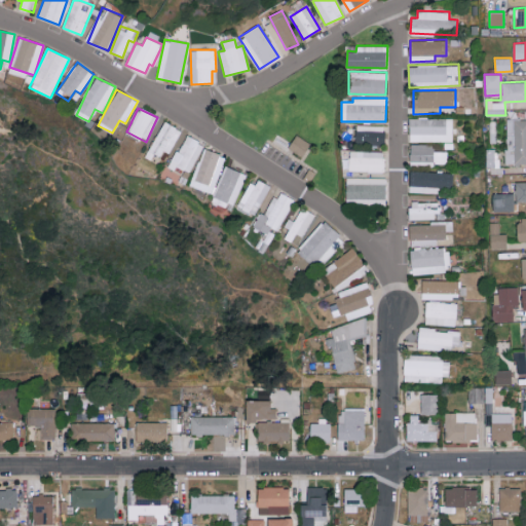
[(453,118),(409,118),(409,141),(452,142),(453,118)]
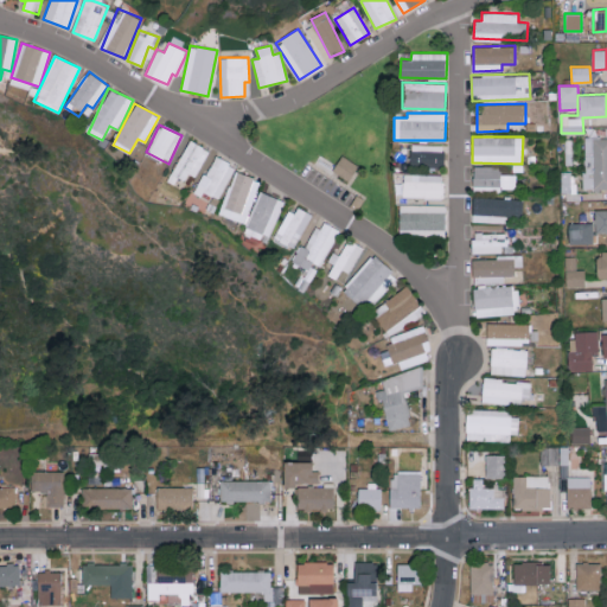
[(606,189),(606,136),(583,138),(585,190),(606,189)]
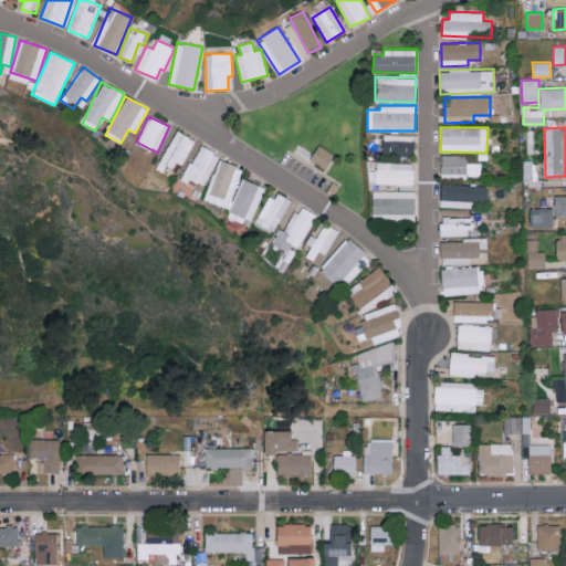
[(160,163),(176,171),(194,139),(178,130),(160,163)]
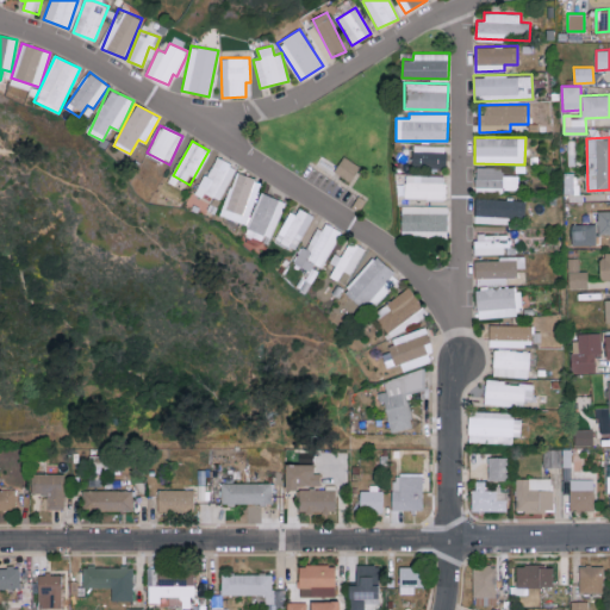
[(447,145),(412,144),(412,166),(446,167),(447,145)]
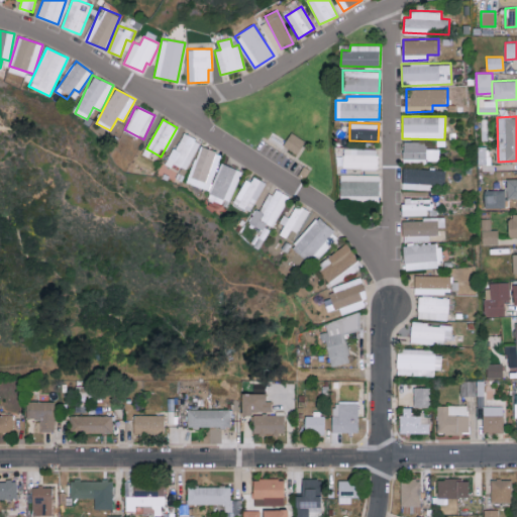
[(186,171),(200,140),(181,132),(168,163),(186,171)]
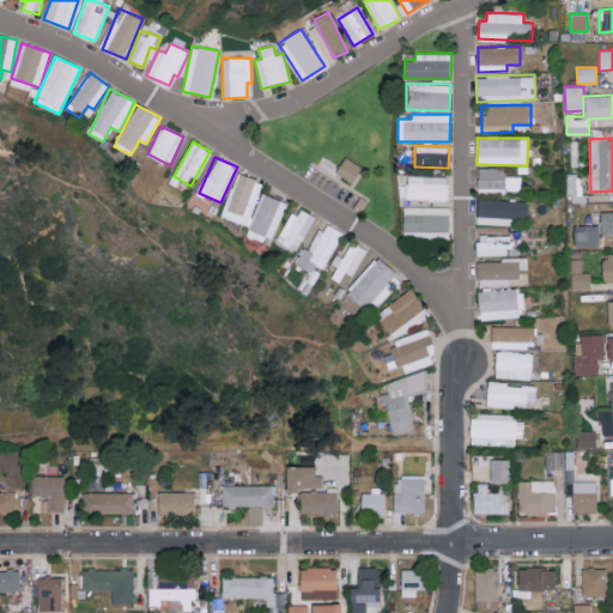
[(363,168),(345,157),(335,173),(352,183),(363,168)]
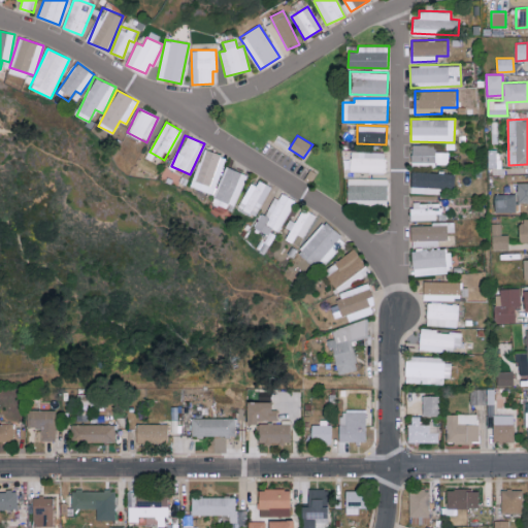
[(411,162),(449,163),(449,152),(434,152),(434,144),(411,144),(411,162)]
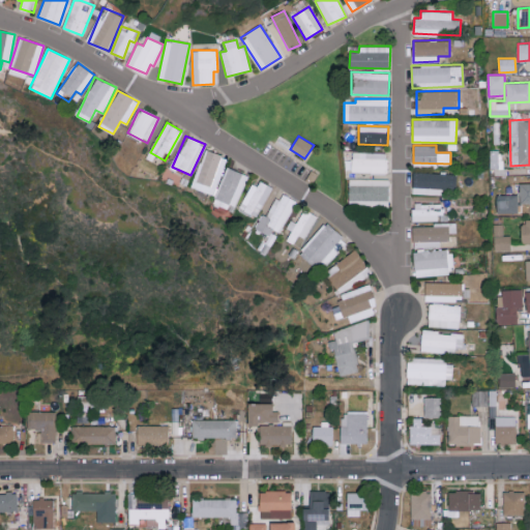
[(205,192),(206,186),(215,189),(226,157),(204,150),(192,187),(205,192)]
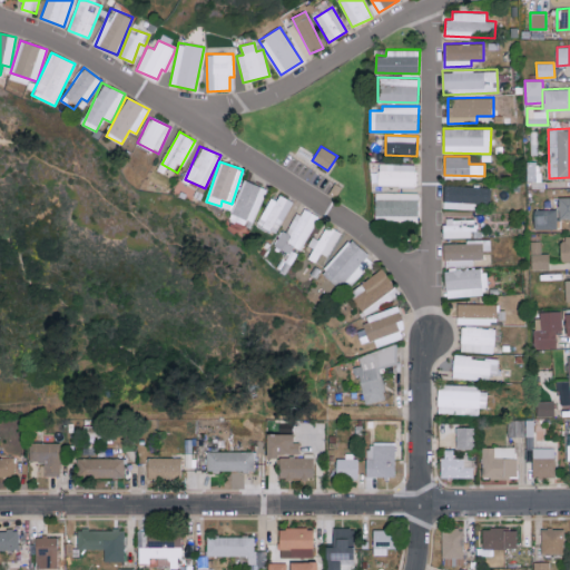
[(379,185),(415,186),(416,164),(379,163),(379,185)]
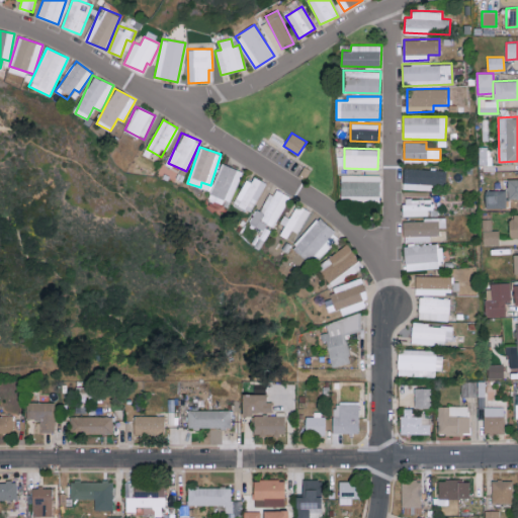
[(209,193),(230,201),(243,172),(223,163),(209,193)]
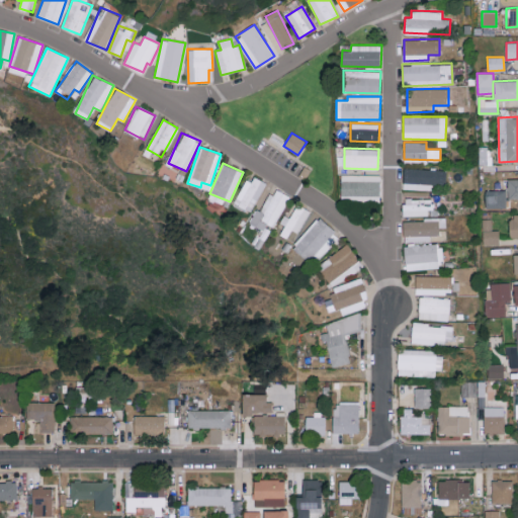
[(403,189),(433,190),(433,183),(445,183),(445,169),(404,168),(403,189)]
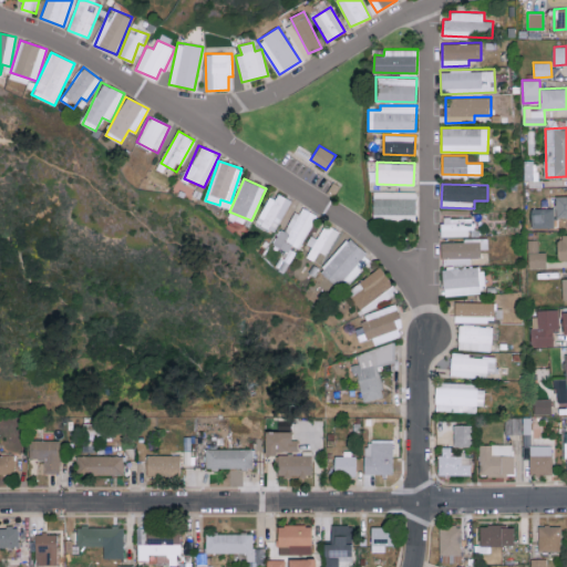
[(291,200),(274,191),(257,223),(275,233),(291,200)]
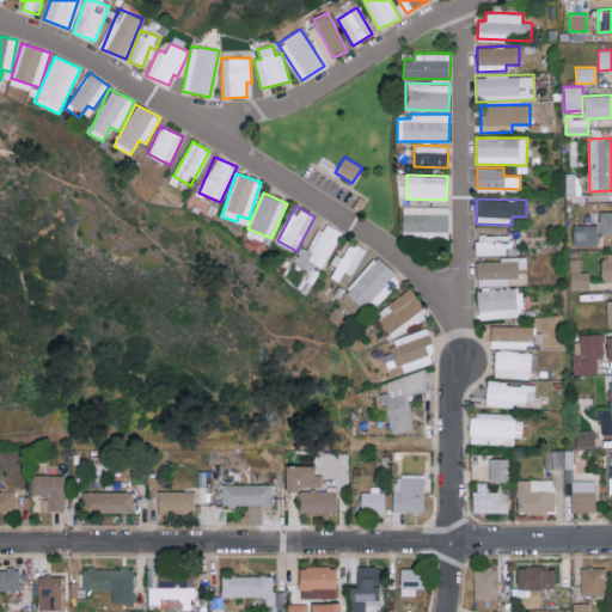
[(402,237),(448,238),(450,207),(403,206),(402,237)]
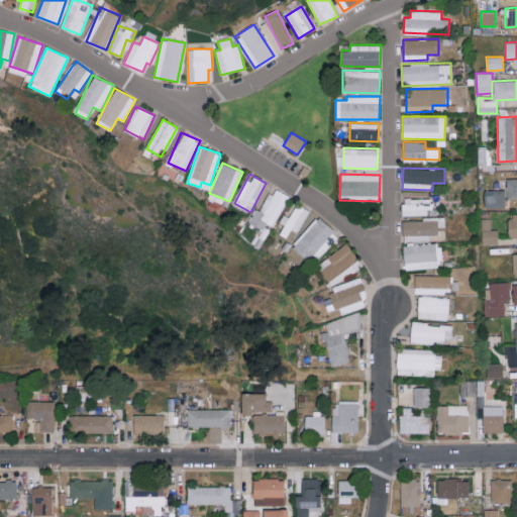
[(494,198),(516,198),(516,178),(506,179),(506,190),(494,189),(494,198)]
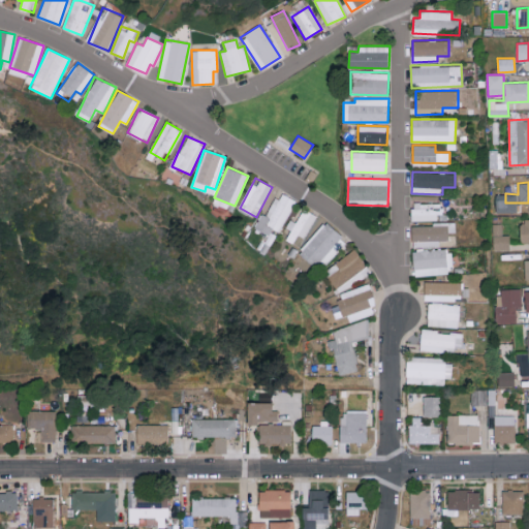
[(440,203),(411,203),(411,220),(440,220),(440,203)]
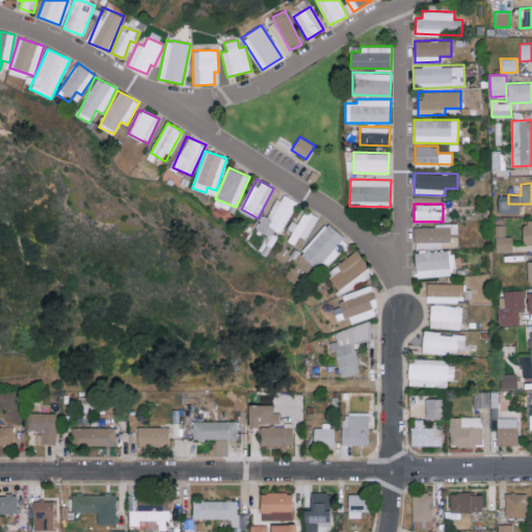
[(285,240),(294,245),(299,236),(306,239),(318,217),(306,210),(297,224),(294,222),(285,240)]
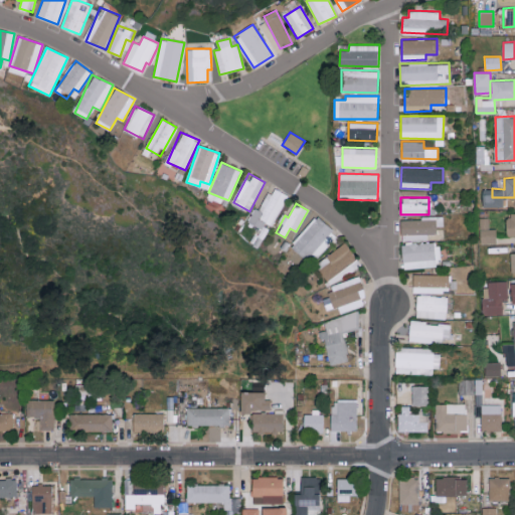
[(337,234),(317,216),(290,244),(310,264),(337,234)]
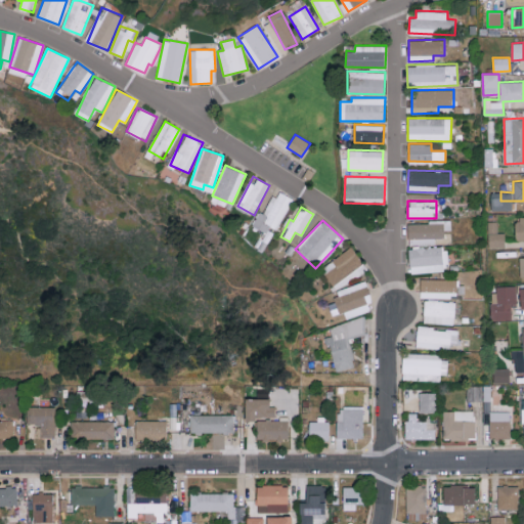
[(505,247),(505,232),(497,232),(497,222),(488,222),(488,248),(505,247)]
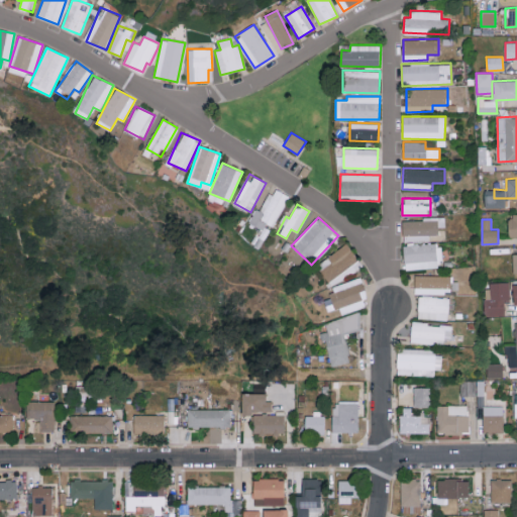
[(404,245),(404,269),(442,268),(441,243),(404,245)]
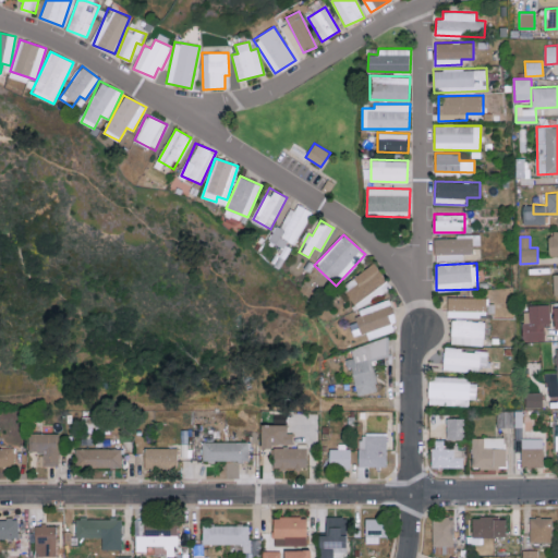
[(390,289),(375,264),(341,283),(355,308),(390,289)]
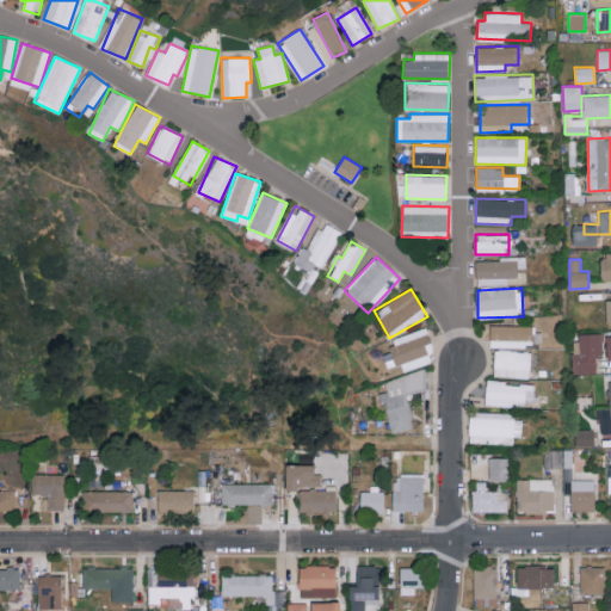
[(491,346),(534,347),(534,326),(491,325),(491,346)]
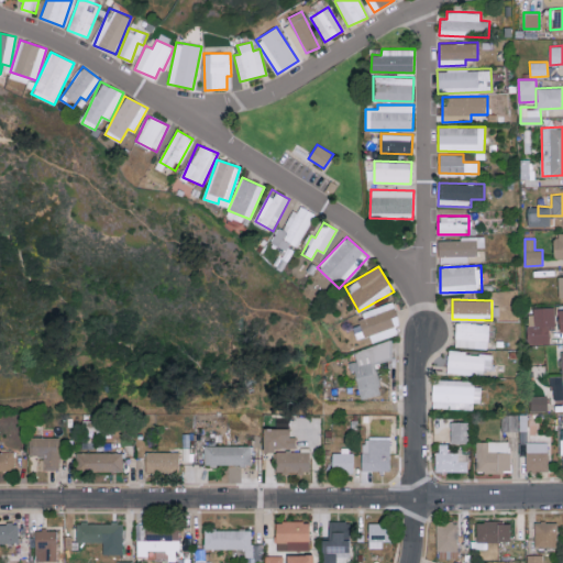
[(359,313),(367,343),(397,334),(395,324),(399,323),(394,304),(359,313)]
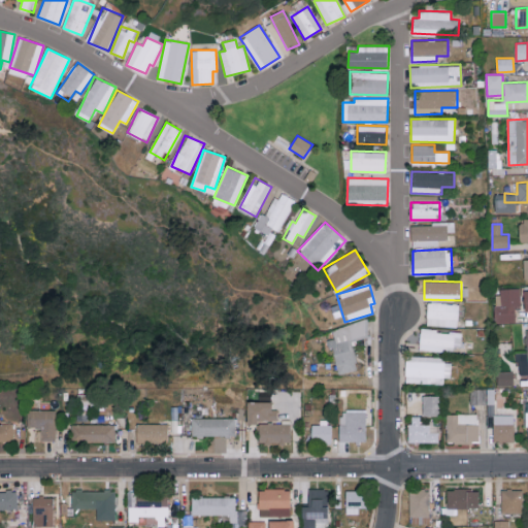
[(496,323),(515,322),(515,308),(521,308),(520,288),(495,289),(496,323)]
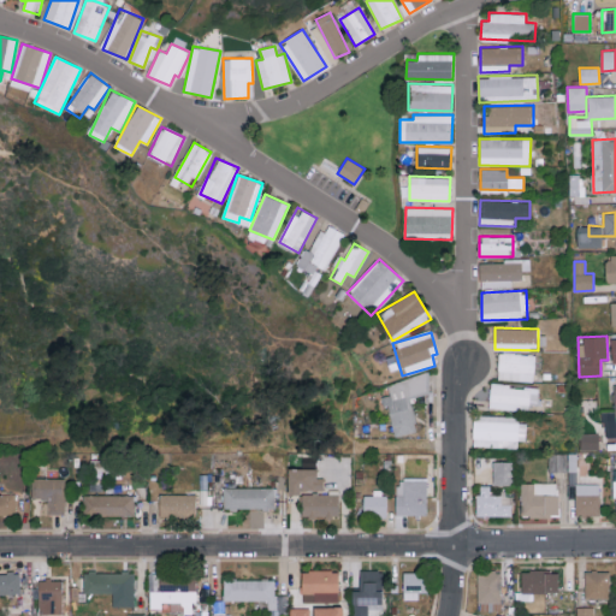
[(498,380),(534,381),(535,355),(499,354),(498,380)]
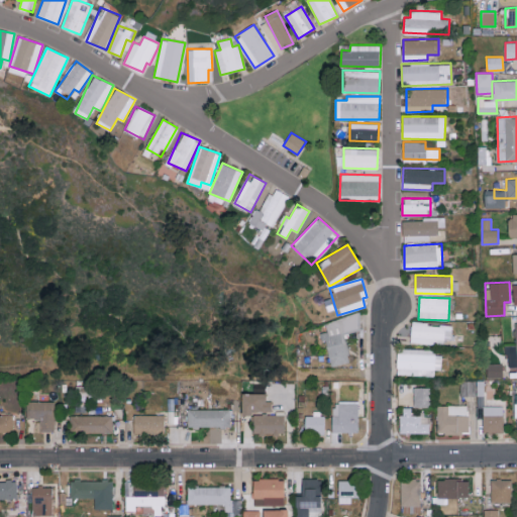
[(325,321),(327,331),(322,332),(330,367),(350,362),(343,334),(362,329),(356,313),(325,321)]
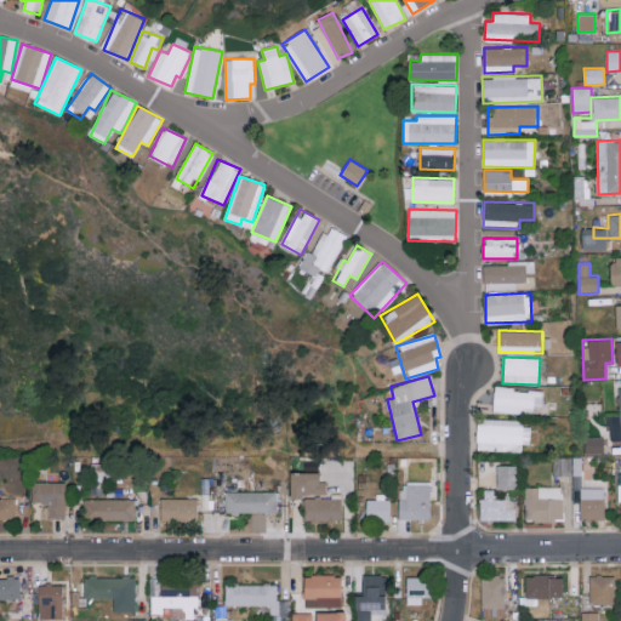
[(543,391),(495,387),(493,410),(533,414),(534,404),(542,404),(543,391)]
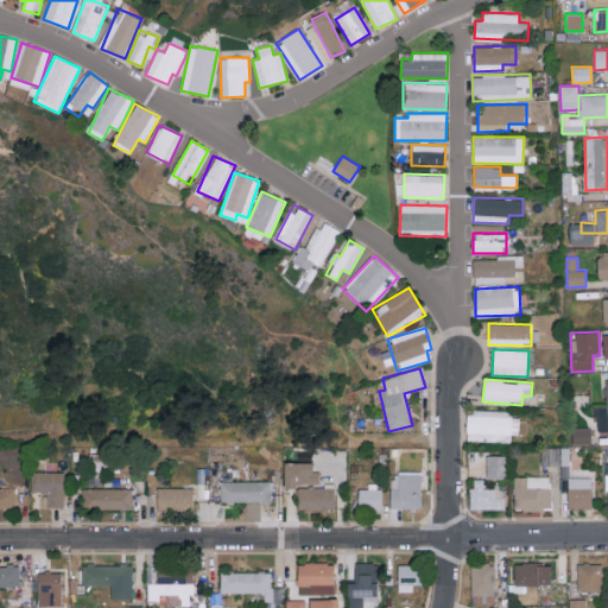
[(597,434),(607,432),(607,381),(606,382),(607,406),(596,406),(597,434)]
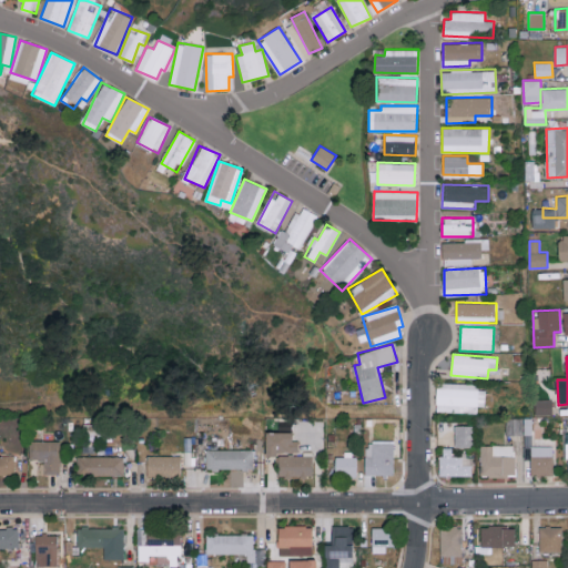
[(435,412),(477,414),(477,406),(485,407),(486,386),(436,384),(435,412)]
